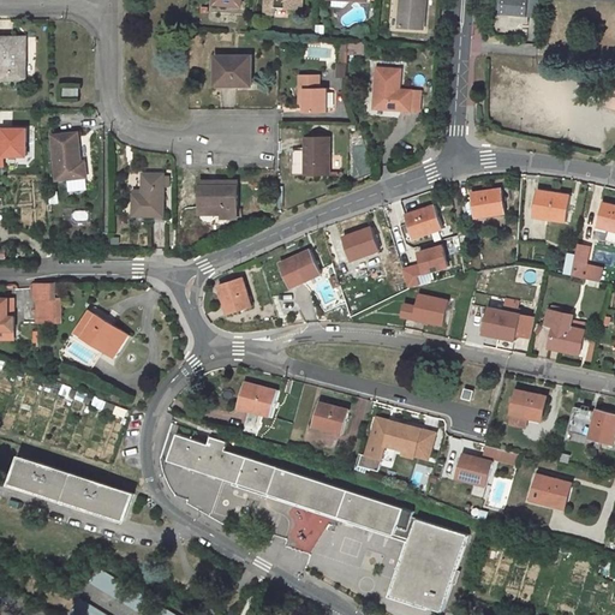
[(266,0),(266,15),(276,15),(276,7),(298,9),(298,0),(266,0)]
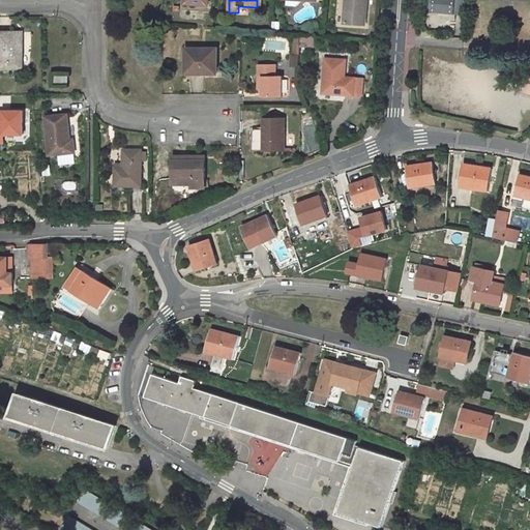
[(345,0),(344,23),(366,25),(367,0),(345,0)]
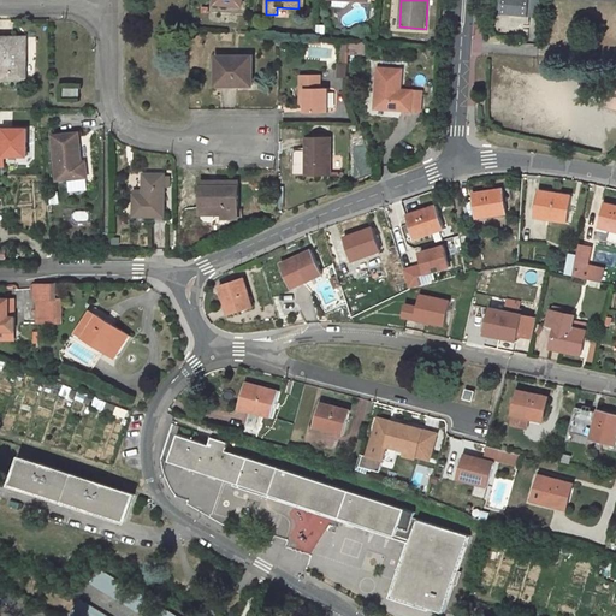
[(503,0),(502,15),(539,18),(540,0),(503,0)]
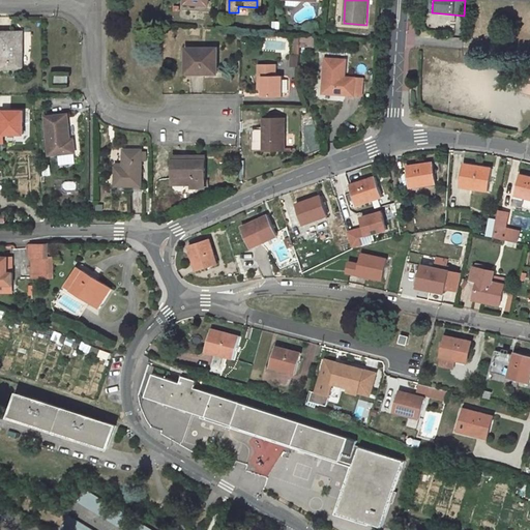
[(0,68),(24,68),(23,32),(0,32),(0,68)]
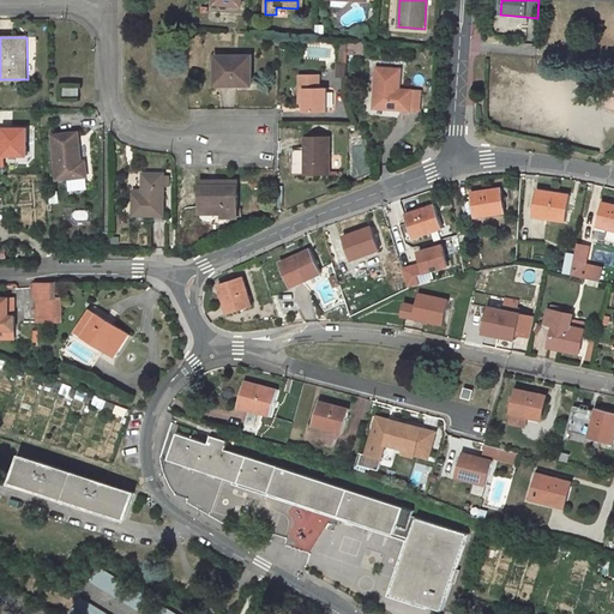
[(336,41),(336,59),(345,60),(347,41),(336,41)]
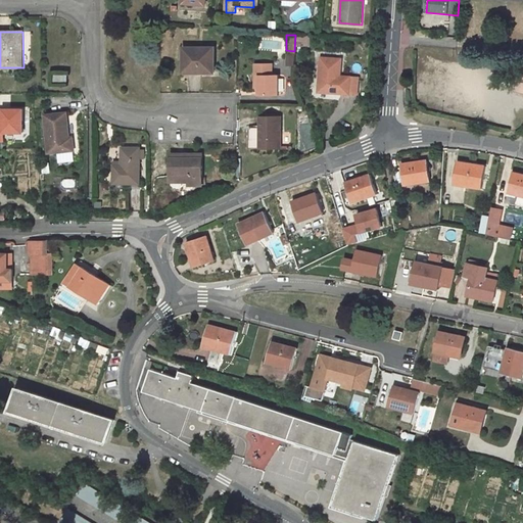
[(297,44),(311,45),(311,37),(297,37),(297,44)]
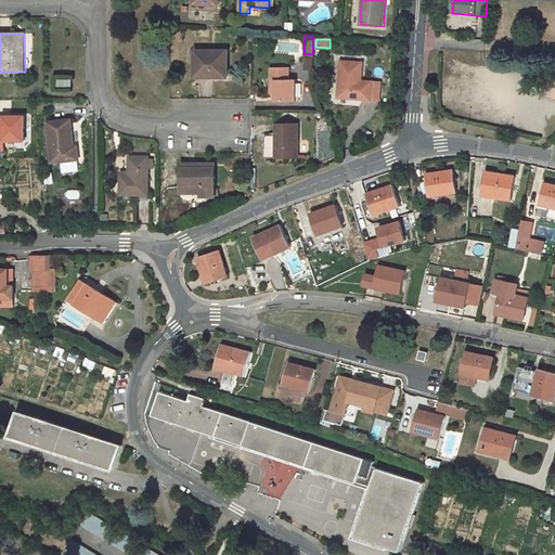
[(228,50),(195,50),(195,75),(211,75),(211,78),(228,78),(228,50)]
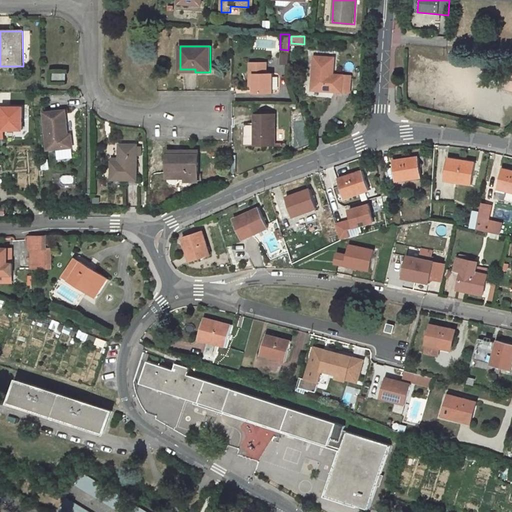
[(334,58),(314,56),(312,90),(321,91),(321,89),(324,89),(324,91),(342,92),(344,75),(336,75),(336,77),(333,77),(334,58)]
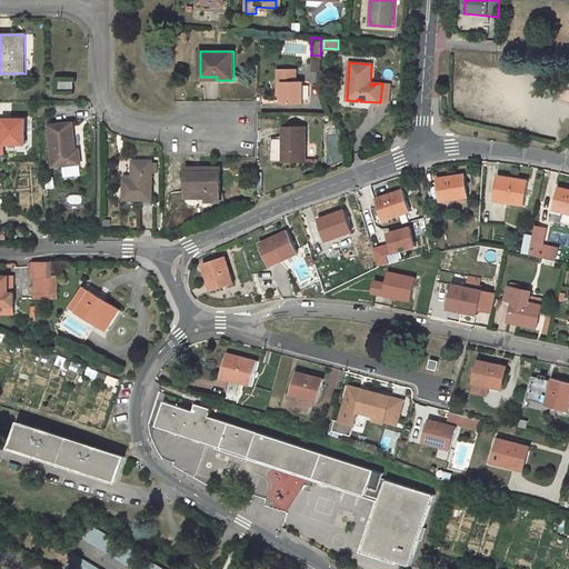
[(282,93),(282,103),(303,103),(303,81),(298,81),(298,69),(278,69),(277,93),(282,93)]
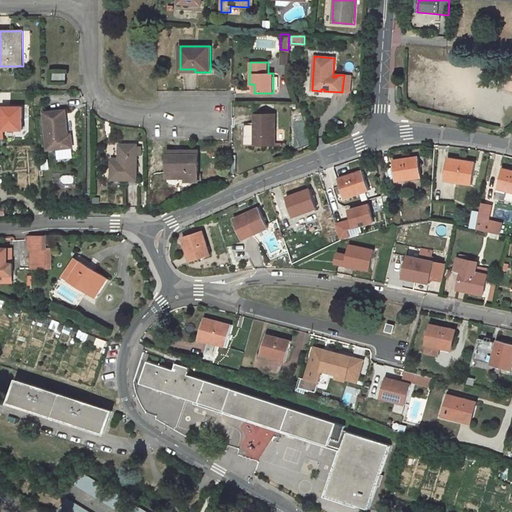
[(67,73),(54,73),(54,81),(67,81),(67,73)]
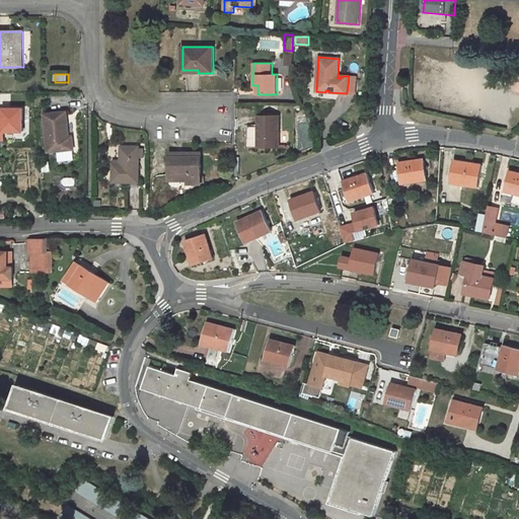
[(0,139),(8,140),(8,132),(27,132),(27,105),(0,105),(0,139)]
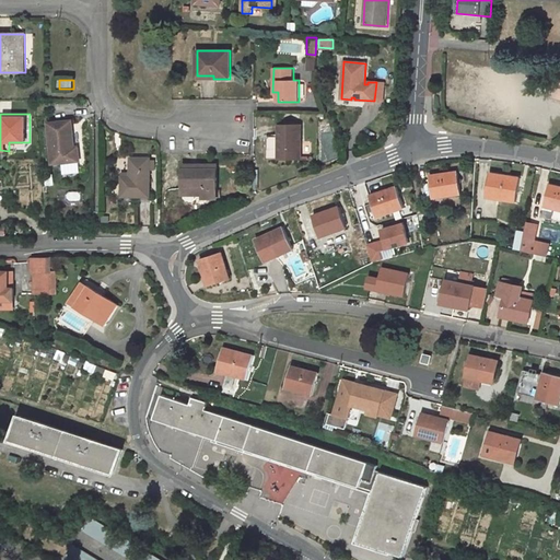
[(74,148),(71,121),(48,124),(54,163),(63,162),(65,173),(81,171),(78,147),(74,148)]
